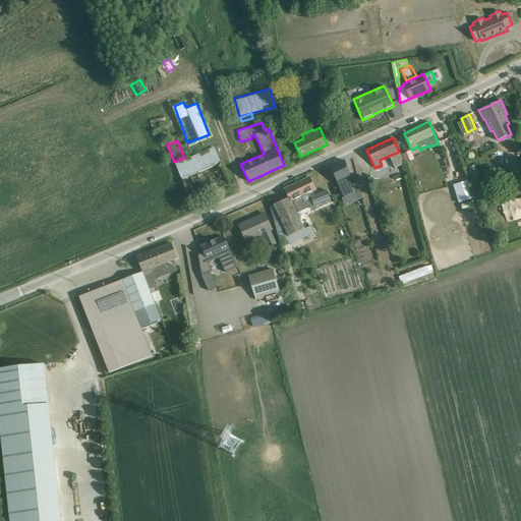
[(230,183),(214,147),(175,163),(191,199),(230,183)]
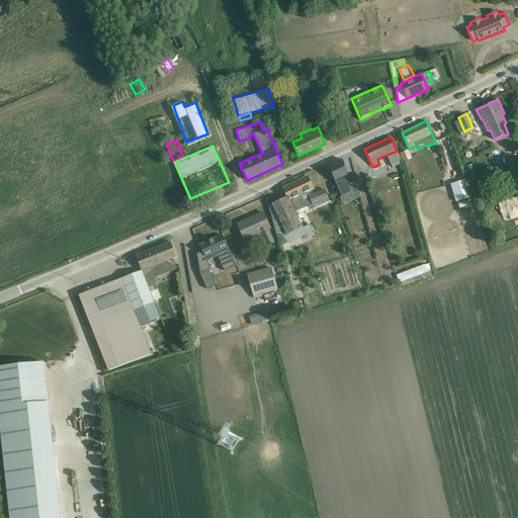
[(399,151),(402,160),(411,158),(408,148),(399,151)]
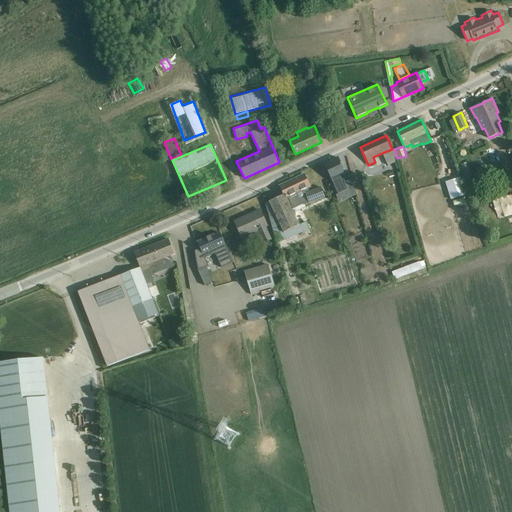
[(392,149),(382,153),(388,165),(394,162),(396,168),(401,167),(392,149)]
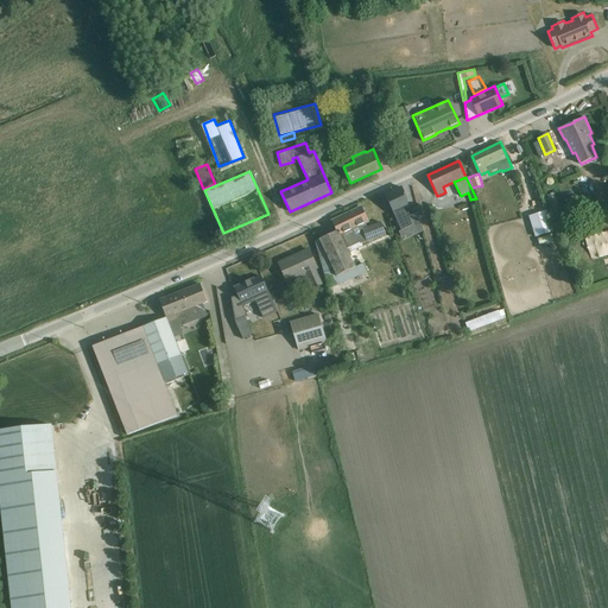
[(545,203),(550,217),(555,216),(556,219),(564,216),(556,192),(546,195),(549,202),(545,203)]
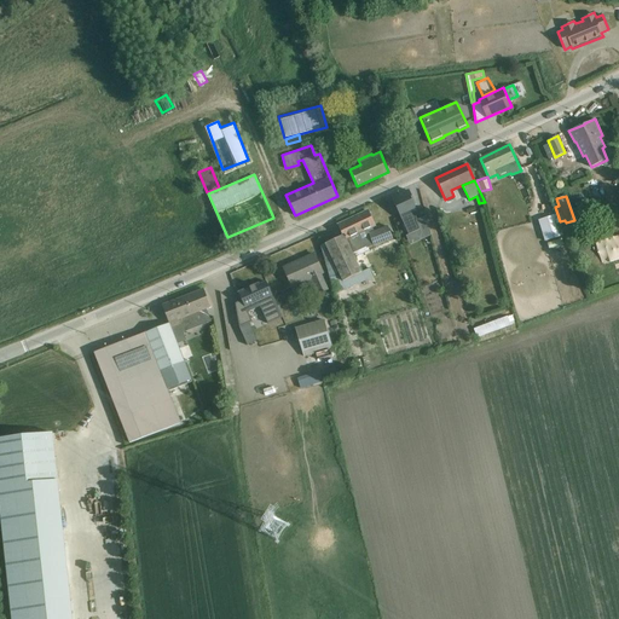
[(412,197),(397,201),(406,242),(429,237),(424,215),(417,217),(412,197)]
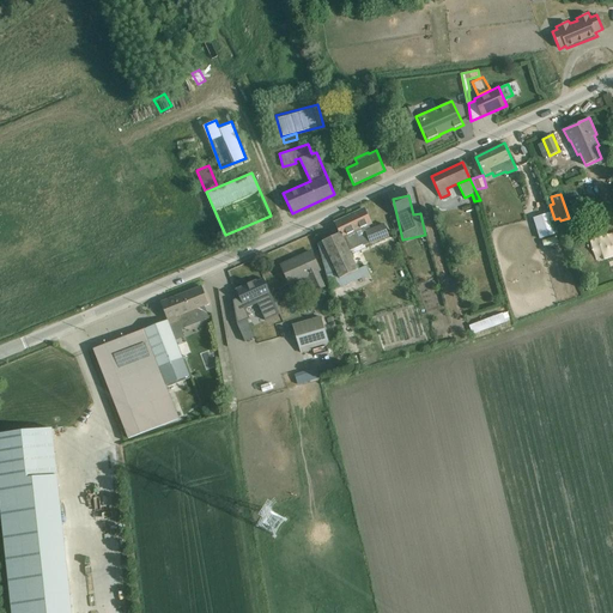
[(364,228),(371,224),(364,208),(335,222),(340,232),(322,241),(339,278),(358,268),(351,254),(365,247),(365,246),(389,236),(383,223),(365,230),(364,228)]
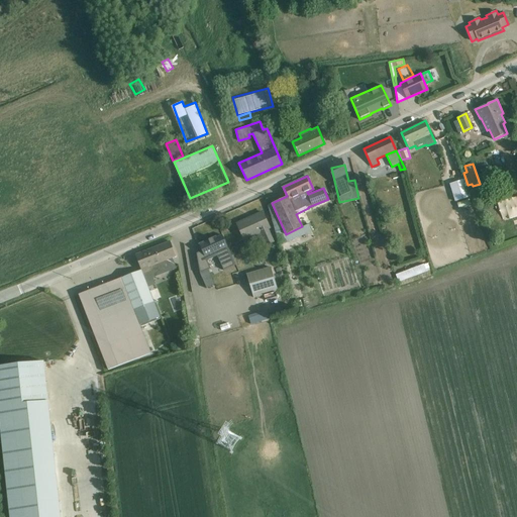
[(455,201),(471,197),(464,179),(449,183),(455,201)]
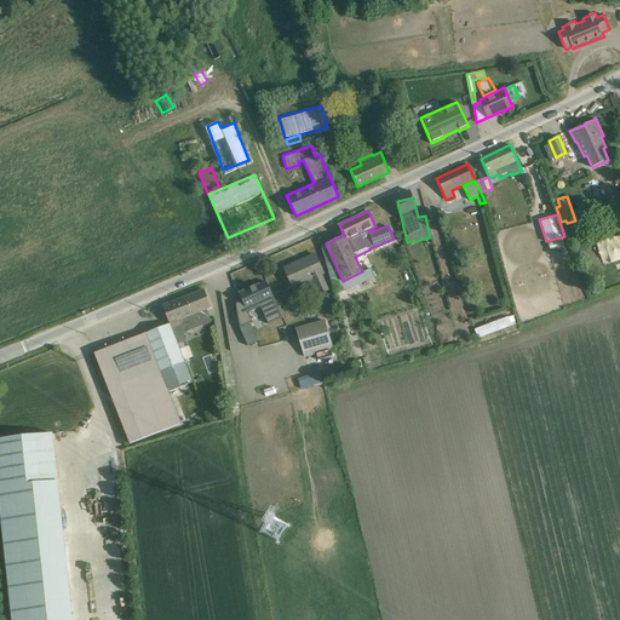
[(566,245),(562,237),(549,241),(551,250),(566,245)]
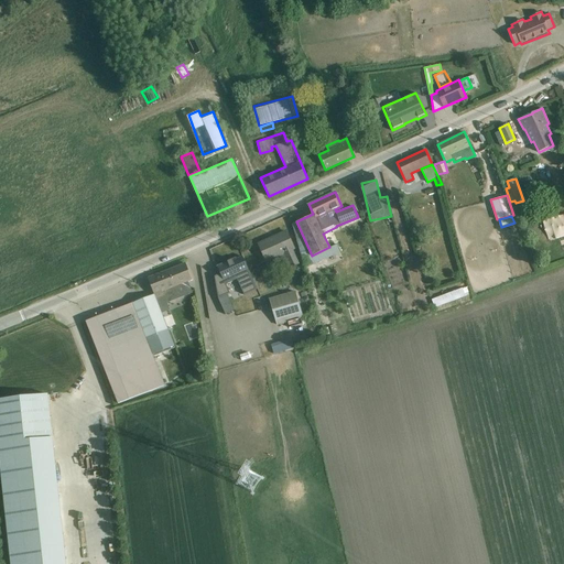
[(285,270),(299,263),(293,250),(295,248),(286,229),(257,242),(266,262),(279,257),(285,270)]
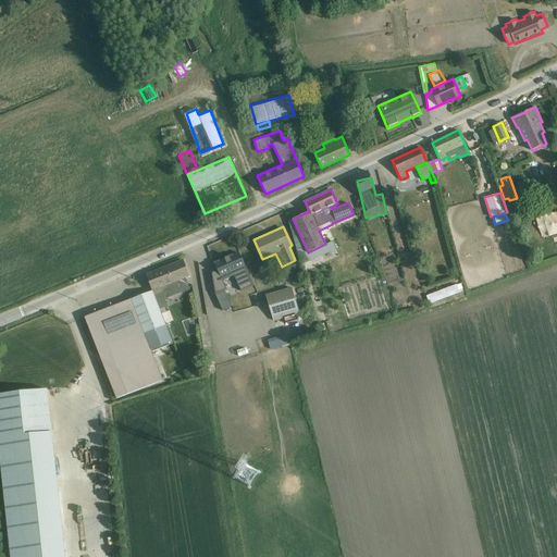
[(325,244),(308,252),(298,257),(298,259),(301,265),(336,249),(333,240),(325,244)]
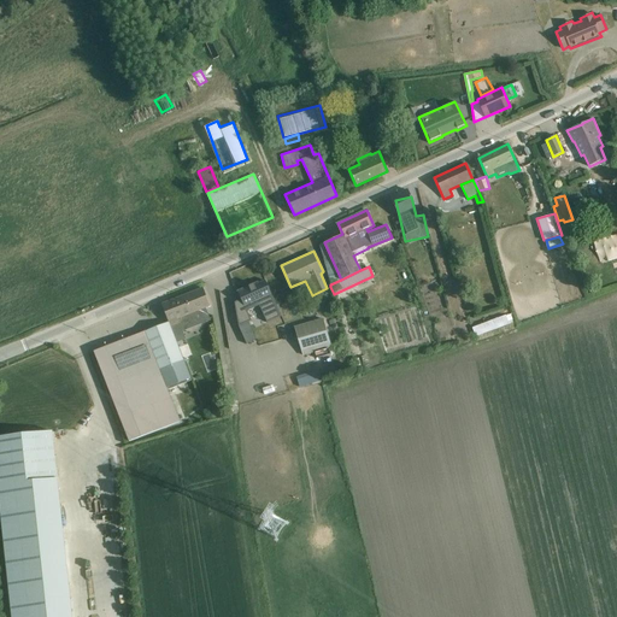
[(266,322),(281,316),(264,277),(236,291),(240,299),(234,301),(236,310),(239,325),(250,321),(246,310),(259,304),(266,322)]
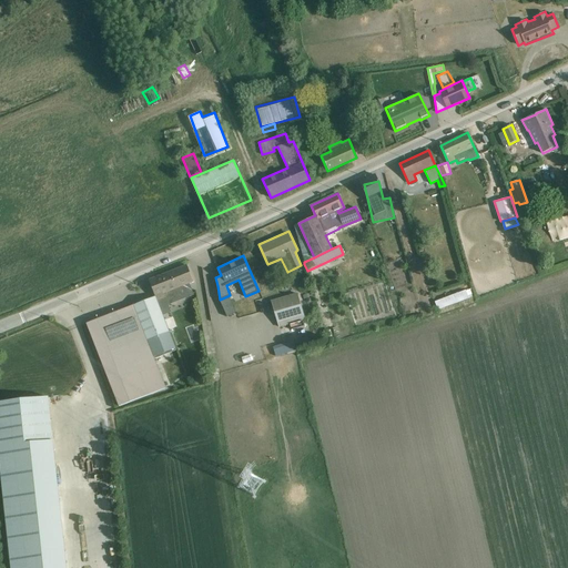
[(168,305),(194,295),(190,283),(193,282),(186,265),(149,280),(155,296),(160,307),(163,315),(170,312),(168,305)]
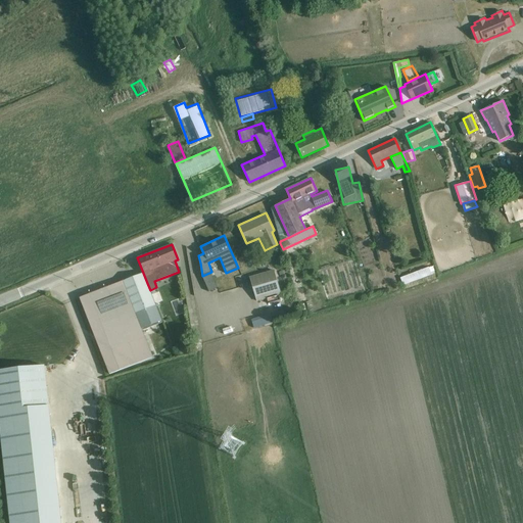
[(428,267),(399,277),(402,285),(432,275),(430,272),(434,271),(433,266),(429,268),(428,267)]
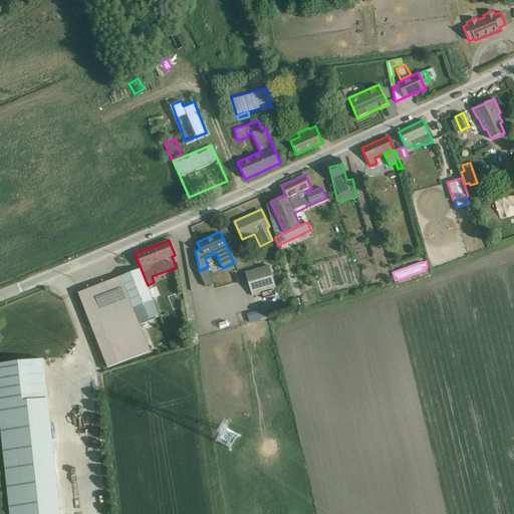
[(269,265),(245,272),(252,295),(276,288),(269,265)]
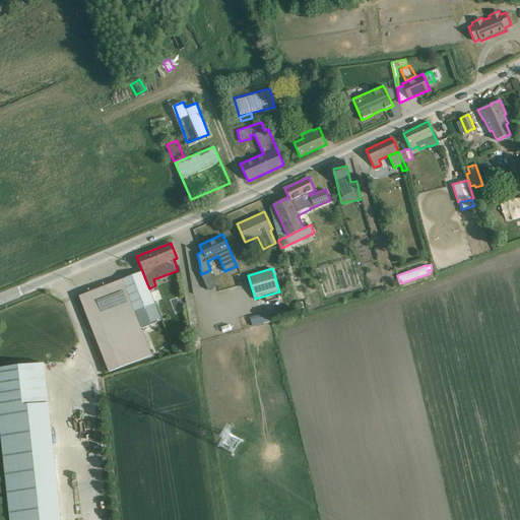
[(146,281),(142,271),(78,296),(108,372),(151,354),(138,322),(158,315),(149,288),(146,281)]
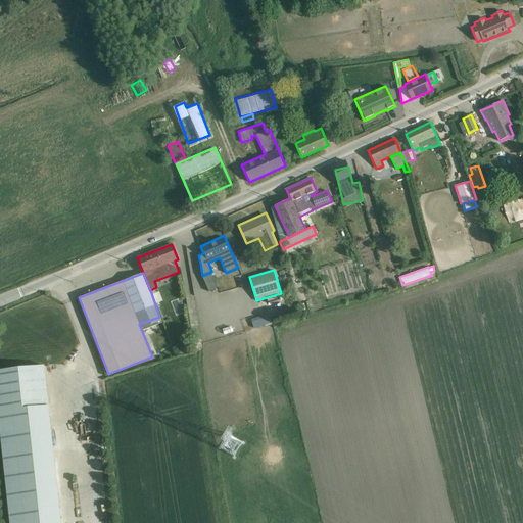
[(265,325),(276,322),(273,314),(263,317),(265,325)]
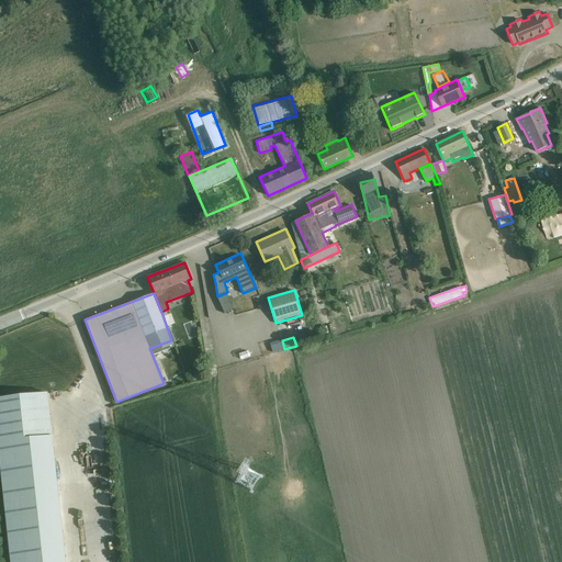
[(64,561),(47,393),(0,396),(0,475),(8,561),(64,561)]
